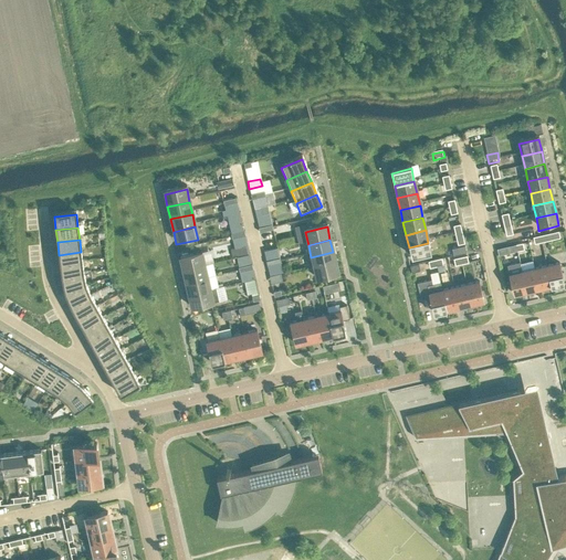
[(428,243),(409,247),(411,260),(431,255),(428,243)]
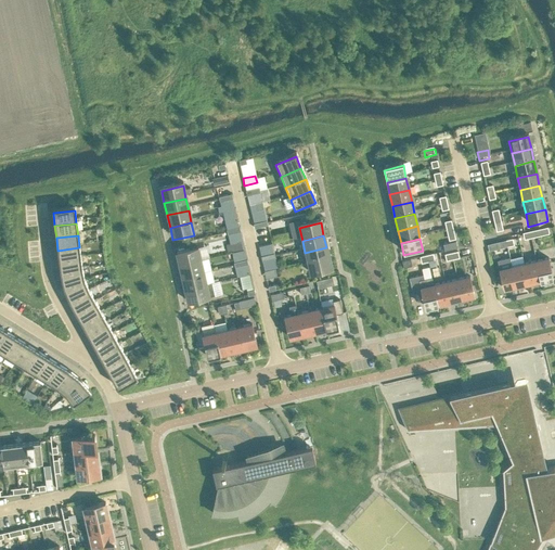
[(241,245),(226,248),(228,256),(243,253),(241,245)]
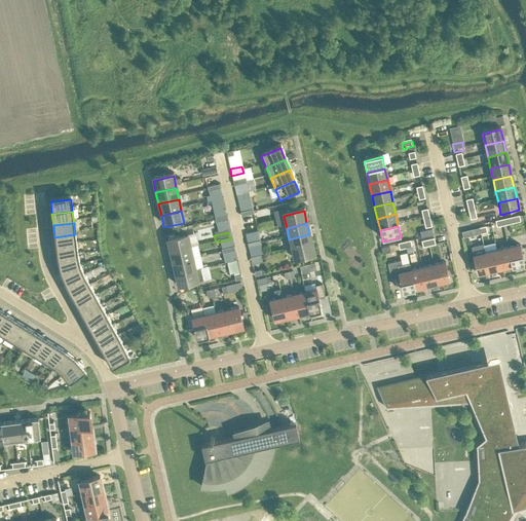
[(434,238),(433,232),(420,235),(421,242),(434,238)]
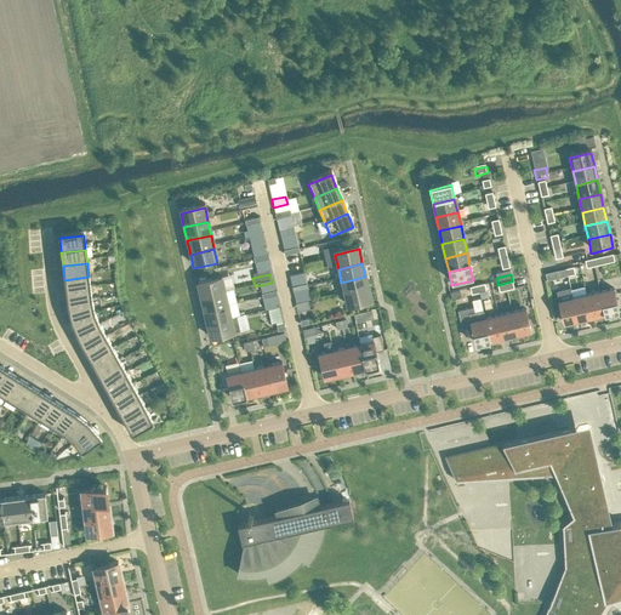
[(64,280),(66,294),(90,291),(89,277),(64,280)]
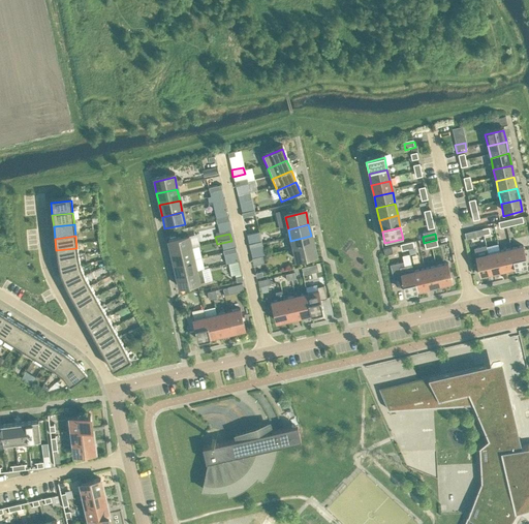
[(290,241),(293,252),(313,247),(311,236),(290,241)]
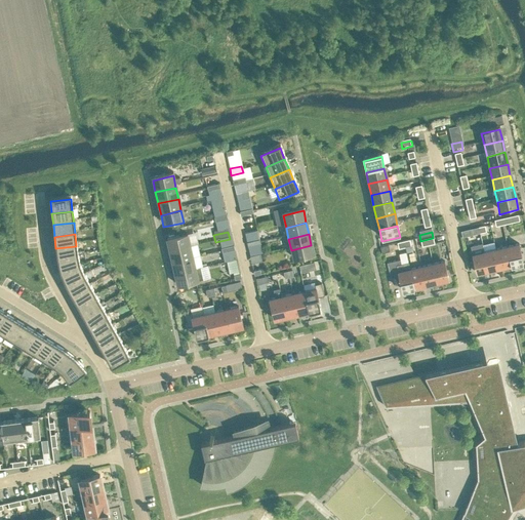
[(167,242),(169,254),(190,249),(188,238),(167,242)]
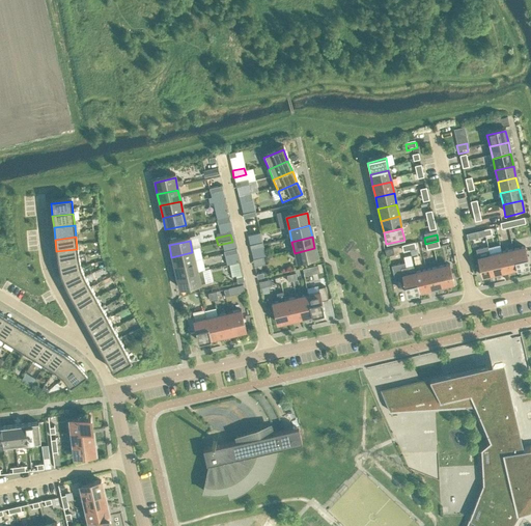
[(314,248),(295,253),(297,265),(317,260),(314,248)]
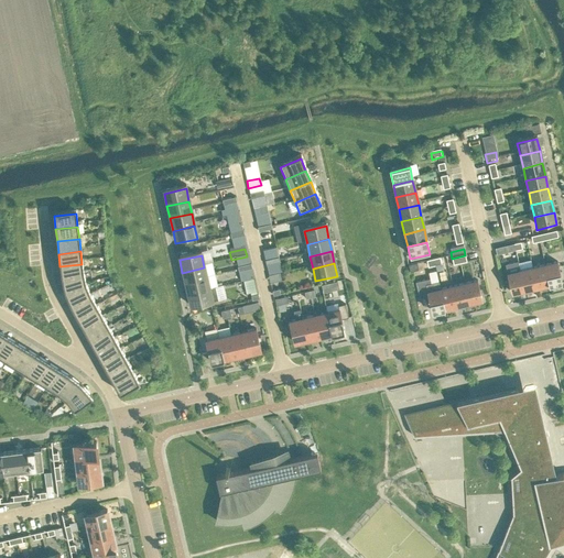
[(60,266),(62,279),(84,276),(82,264),(60,266)]
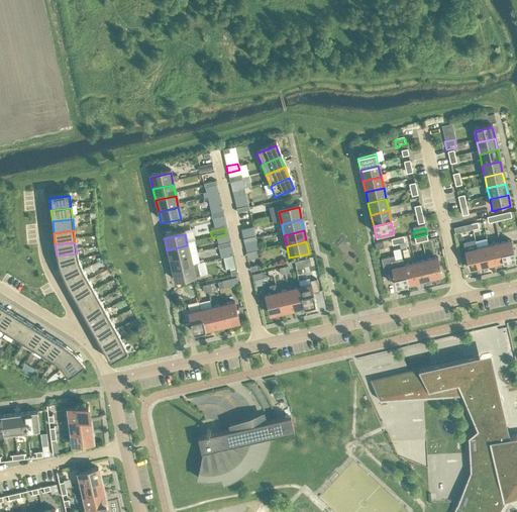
[(511,243),(499,246),(503,265),(515,262),(511,243)]
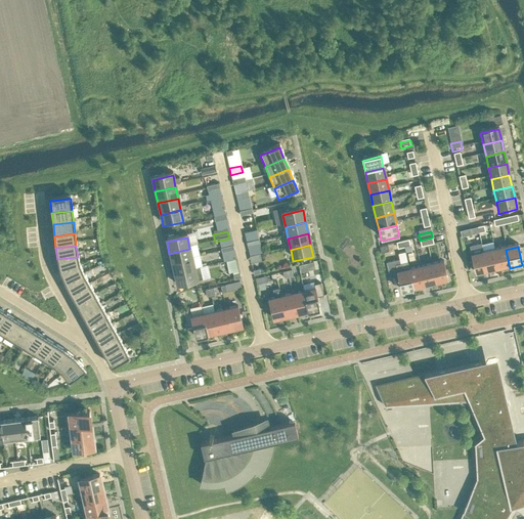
[(169,254),(172,265),(192,260),(189,249),(169,254)]
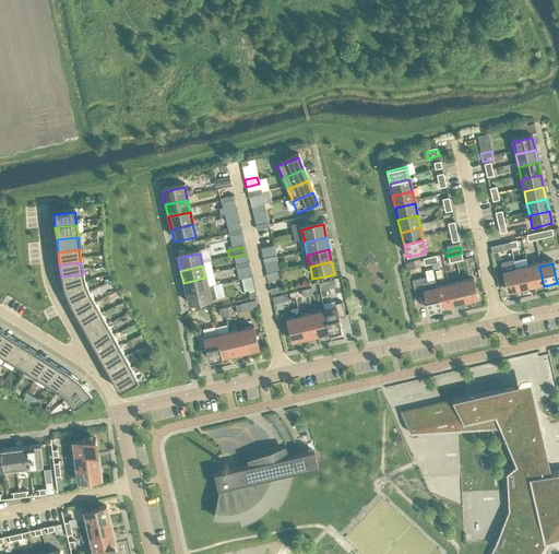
[(539,267),(527,270),(532,289),(544,286),(539,267)]
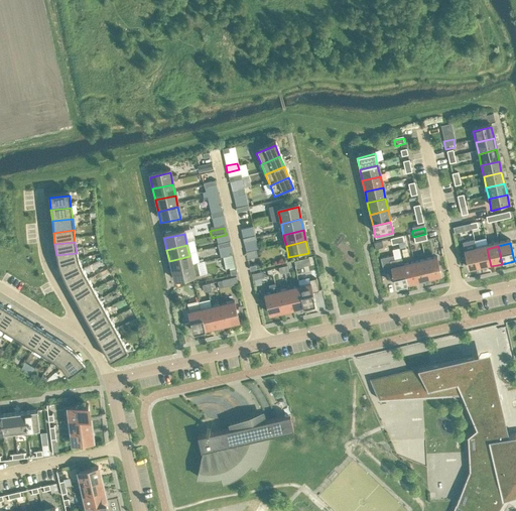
[(487,249),(476,251),(480,269),(491,266),(487,249)]
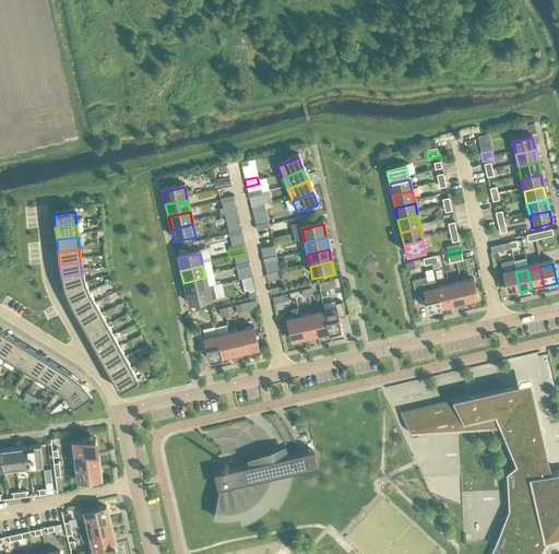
[(520,292),(515,272),(502,275),(508,295),(520,292)]
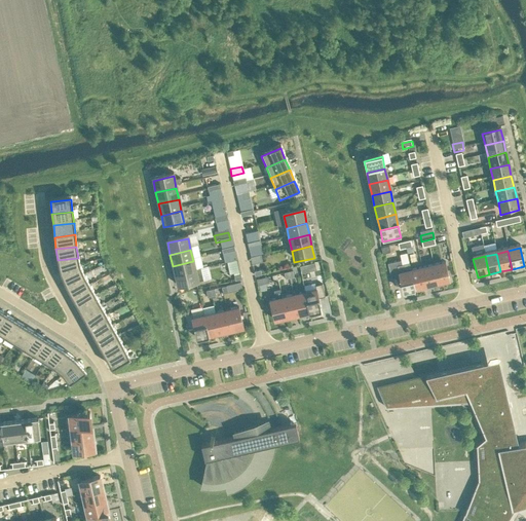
[(58,260),(61,274),(80,268),(78,258),(58,260)]
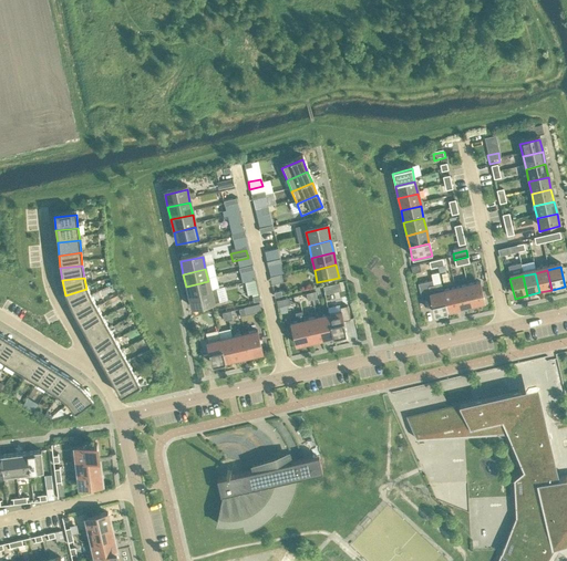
[(186,287),(189,299),(210,293),(208,281),(186,287)]
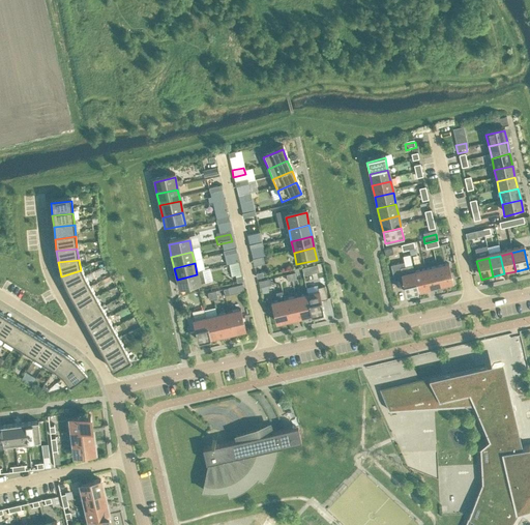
[(418,294),(414,275),(412,269),(405,270),(404,266),(390,269),(393,281),(402,279),(406,296),(418,294)]
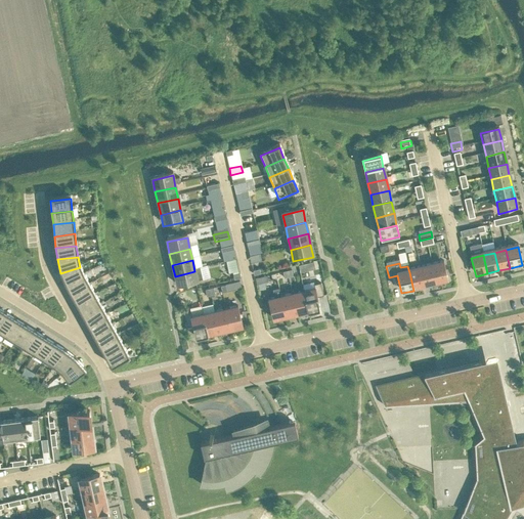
[(443,264),(432,267),(436,286),(447,283),(443,264)]
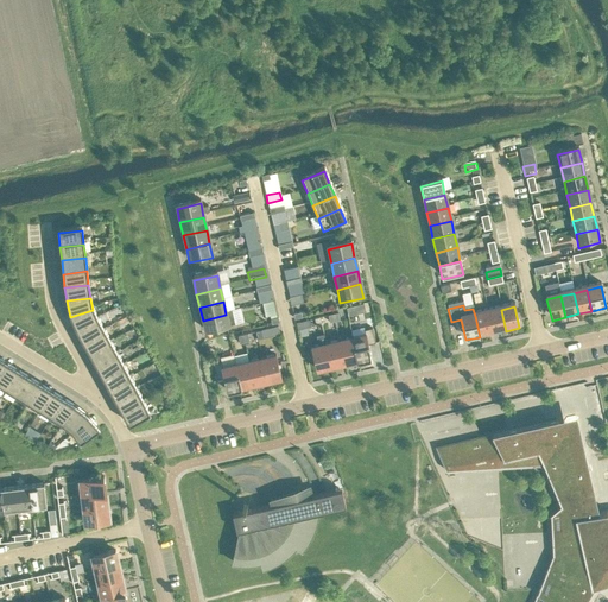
[(70,317),(76,333),(97,321),(93,310),(70,317)]
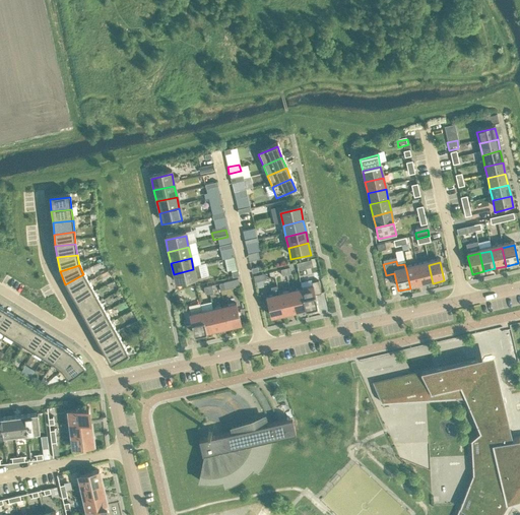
[(429,265),(417,267),(421,285),(433,283),(429,265)]
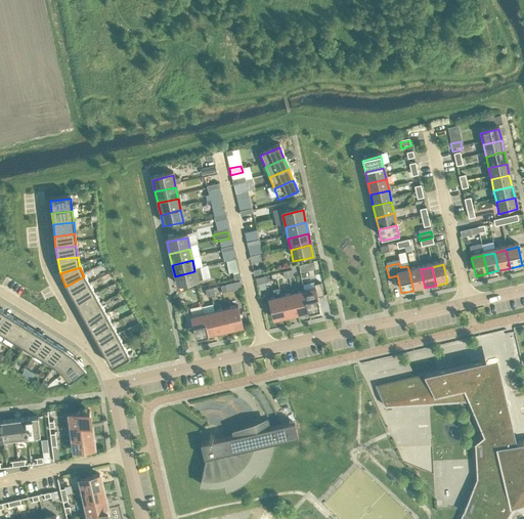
[(421,269),(409,272),(413,291),(425,288),(421,269)]
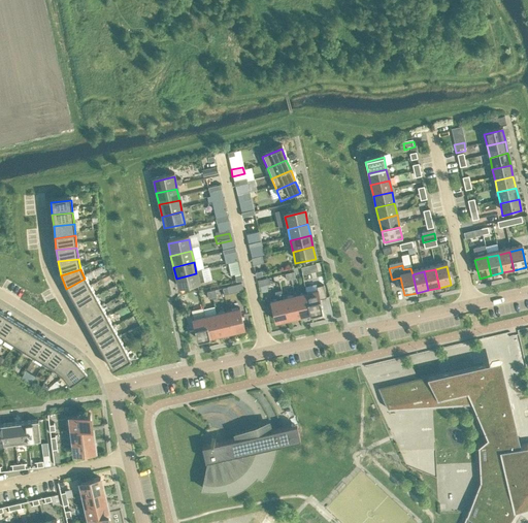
[(201,272),(176,279),(178,291),(204,285),(201,272)]
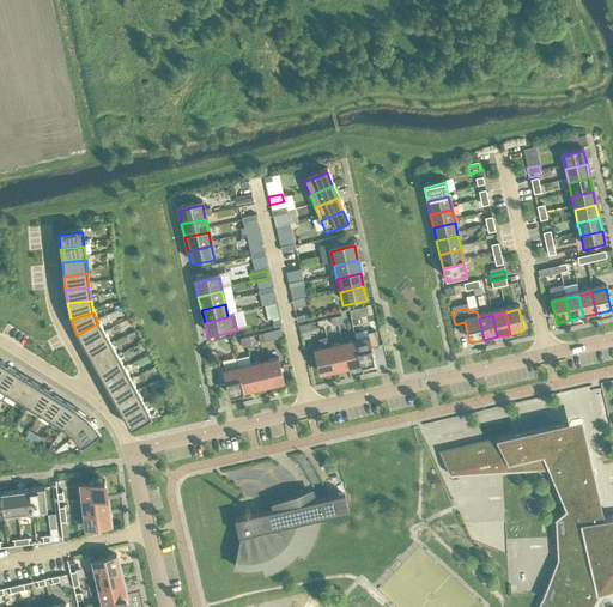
[(77,335),(84,347),(105,335),(98,323),(77,335)]
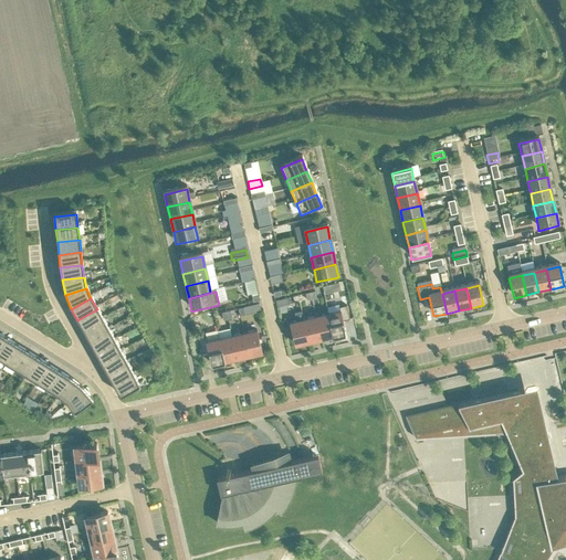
[(238,313),(240,319),(260,315),(259,307),(238,313)]
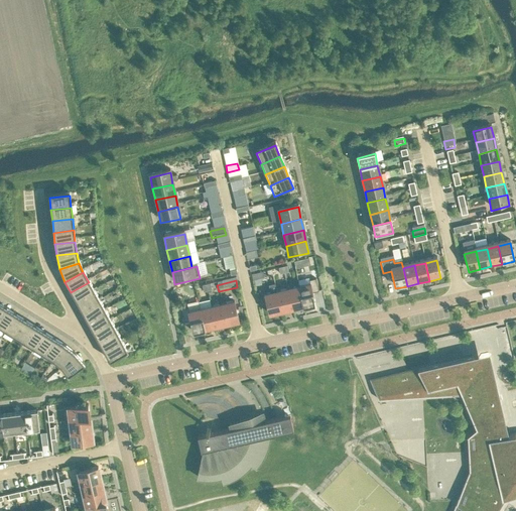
[(71,292),(76,302),(94,292),(89,282),(71,292)]
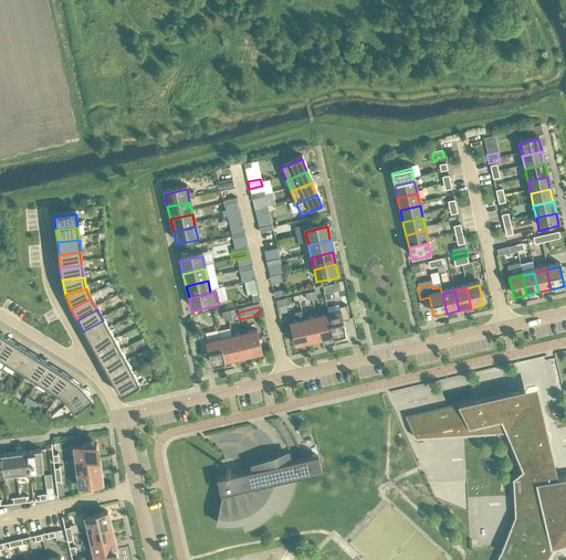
[(339,315),(327,317),(333,339),(346,336),(343,324),(349,323),(346,309),(339,310),(339,315)]
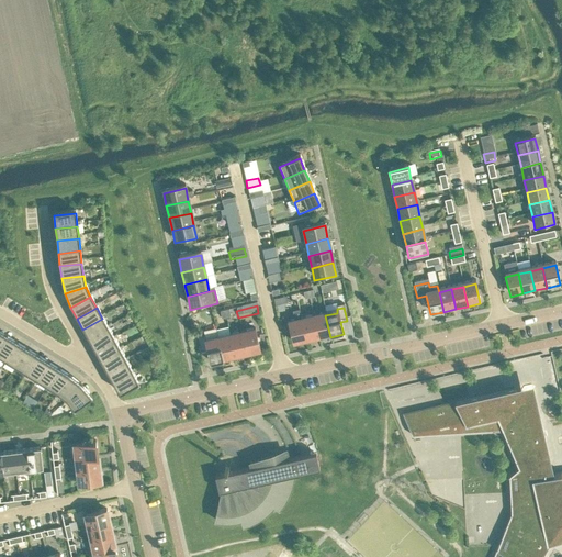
[(325,315),(313,319),(318,341),(330,337),(325,315)]
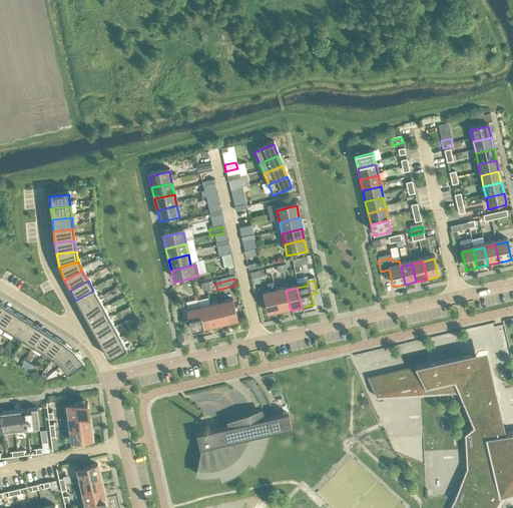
[(75,301),(81,311),(99,301),(93,291),(75,301)]
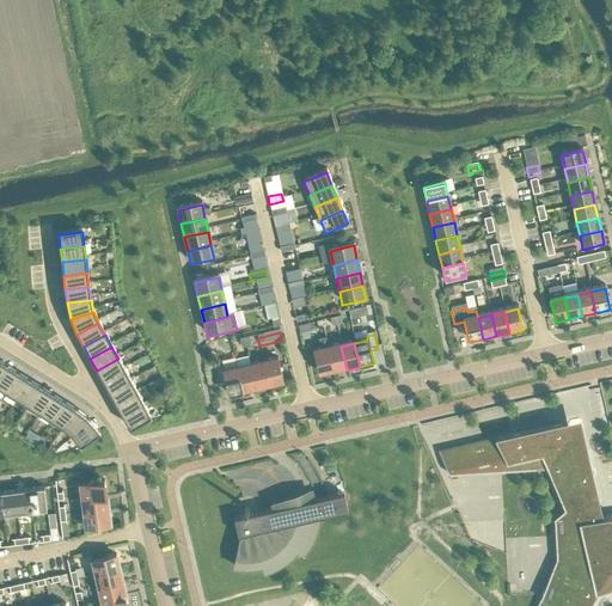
[(341,347),(328,349),(334,373),(347,371),(341,347)]
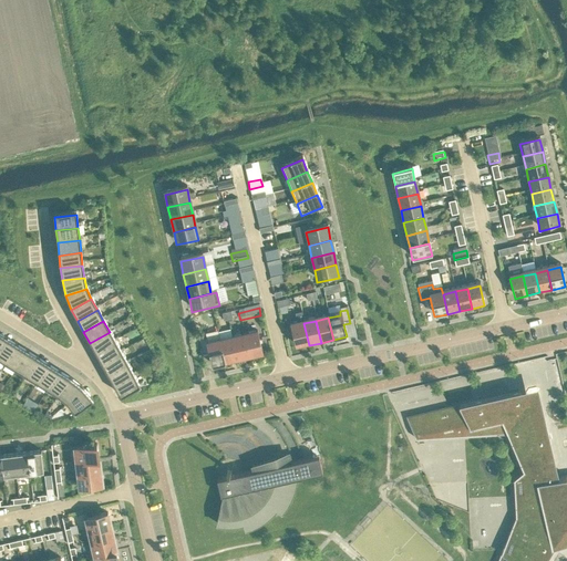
[(309,345),(303,323),(291,326),(296,349),(309,345)]
